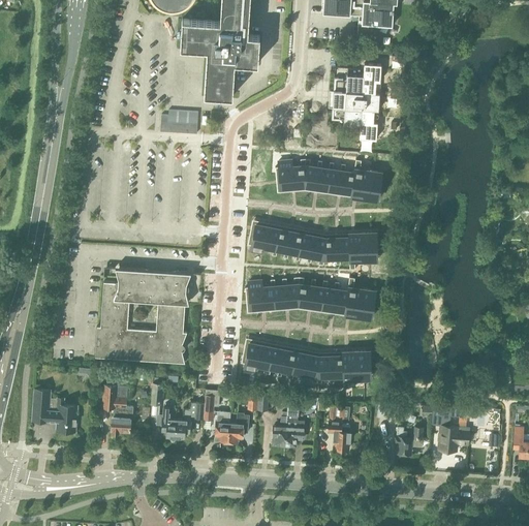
[(150,0),(151,2),(153,5),(155,7),(158,10),(161,11),(164,13),(168,14),(172,14),(177,14),(181,13),(184,11),(187,9),(189,7),(191,5),(192,2),(193,0),(221,0),(220,24),(182,22),(181,51),(207,52),(204,98),(231,99),(232,98),(235,65),(257,67),(259,39),(248,38),(250,0),(150,0)]
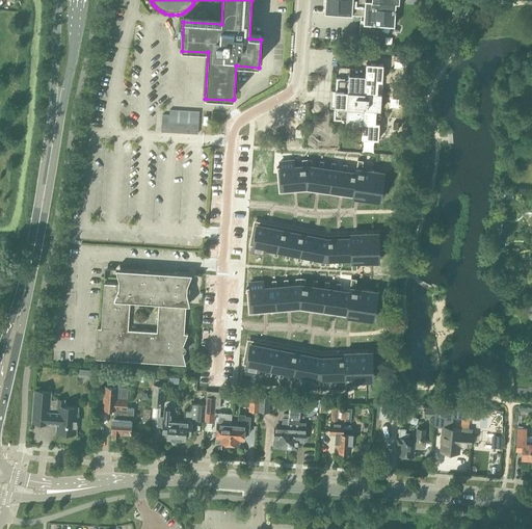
[(326,0),(325,16),(352,17),(353,0),(326,0)]
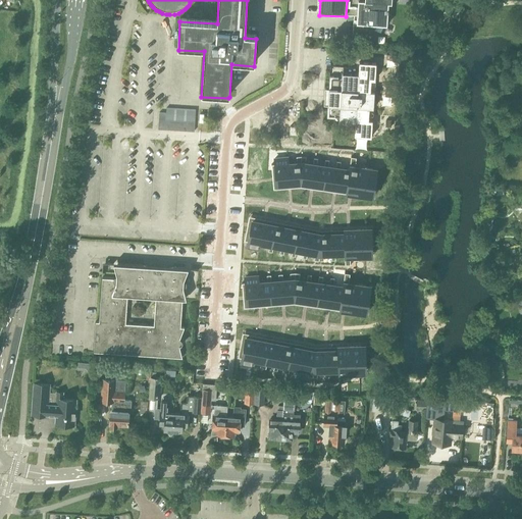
[(387,12),(388,6),(365,4),(365,0),(347,0),(346,16),(358,17),(357,26),(354,26),(353,43),(369,44),(370,34),(373,34),(374,27),(386,29),(387,15),(388,15),(388,12),(387,12)]
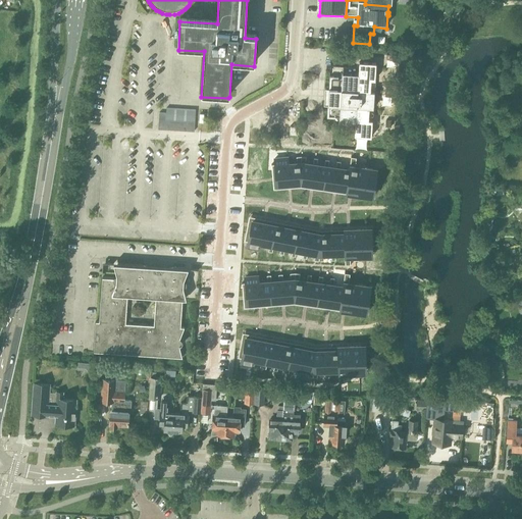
[(338,79),(329,79),(329,80),(328,93),(327,109),(327,121),(326,122),(335,123),(335,121),(340,122),(338,125),(355,126),(354,139),(371,141),(372,123),(368,123),(369,111),(373,111),(374,95),(370,95),(371,83),(375,84),(376,66),(359,65),(359,78),(343,76),(342,81),(338,81),(338,79)]
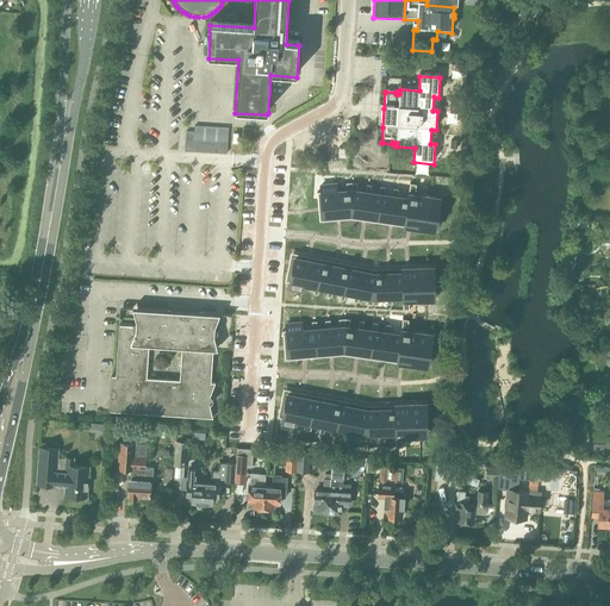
[(194,130),(194,136),(186,135),(185,154),(226,157),(229,132),(194,130)]
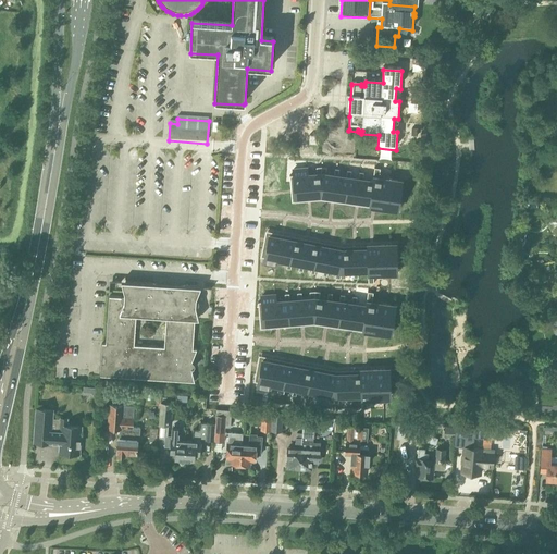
[(307,171),(294,172),(294,179),(295,186),(296,201),(309,200),(307,177),(307,171)]
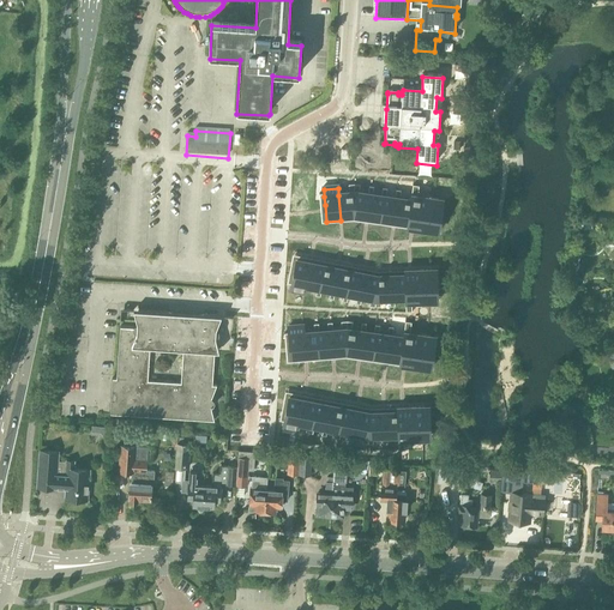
[(338,195),(341,221),(354,219),(355,194),(349,194),(338,195)]
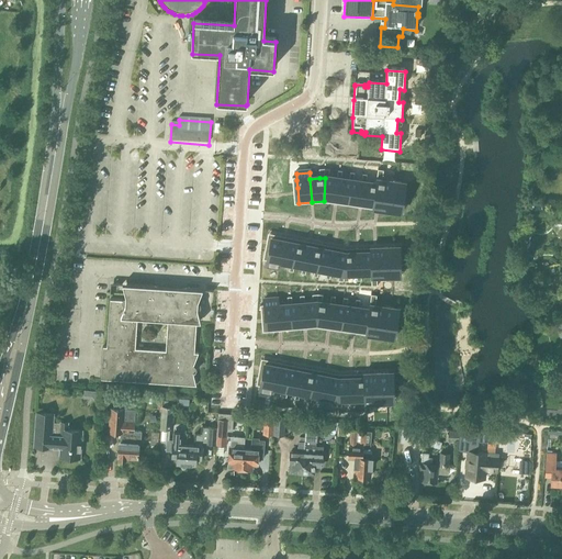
[(325,178),(324,201),(336,202),(339,180),(337,180),(329,179),(325,178)]
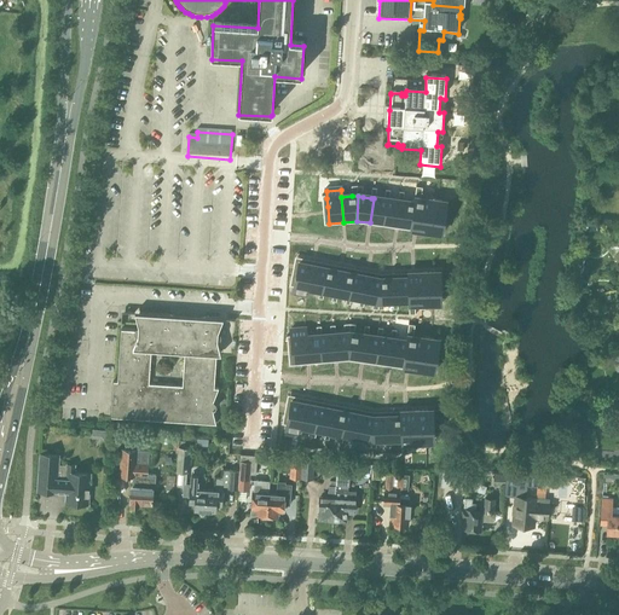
[(374,198),(370,222),(383,225),(387,201),(385,199),(376,198),(374,198)]
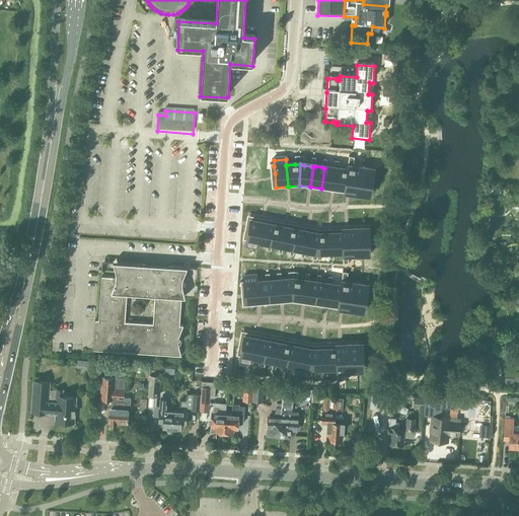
[(345,192),(344,195),(367,199),(371,199),(372,189),(368,189),(369,181),(373,181),(374,171),(371,171),(368,170),(353,168),(348,167),(348,171),(345,192)]
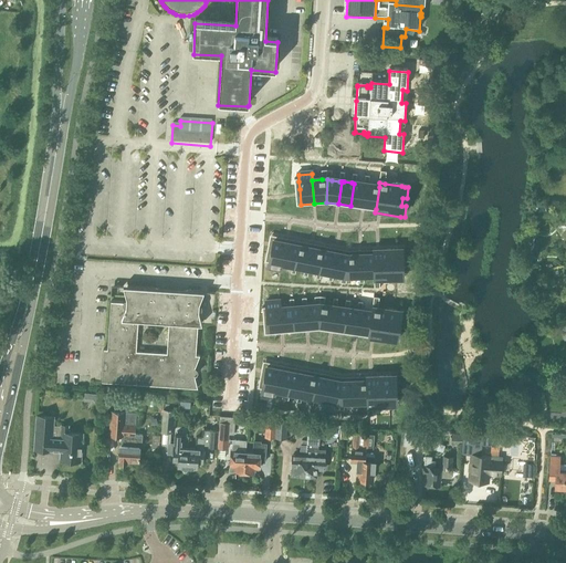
[(354,184),(350,206),(364,207),(367,185),(365,185),(356,184),(354,184)]
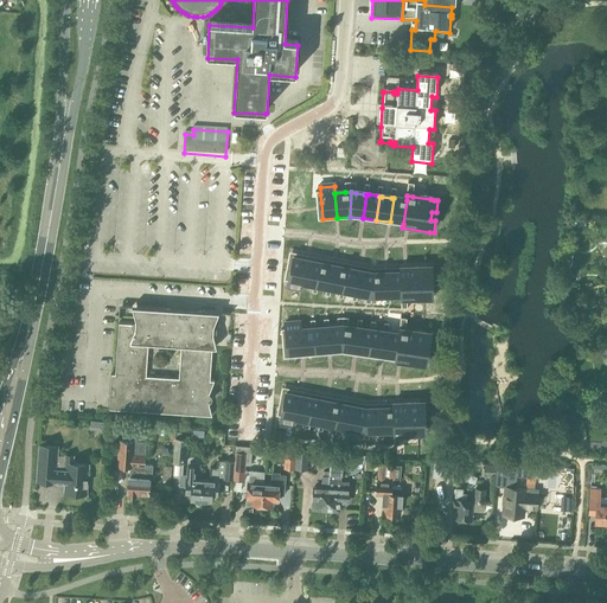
[(394,198),(390,222),(403,224),(407,200),(396,199),(394,198)]
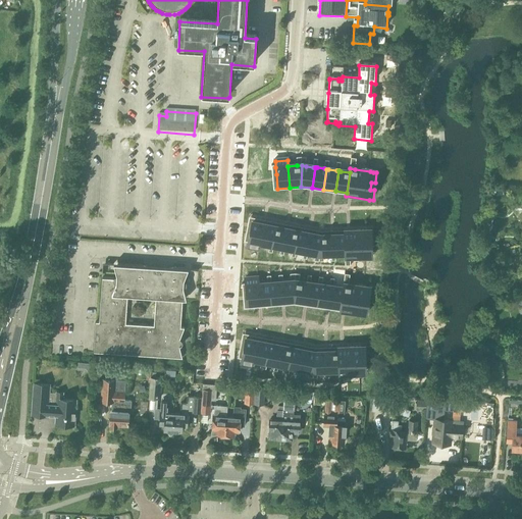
[(248,245),(247,250),(260,252),(261,247),(260,247),(264,225),(252,223),(250,237),(248,245)]
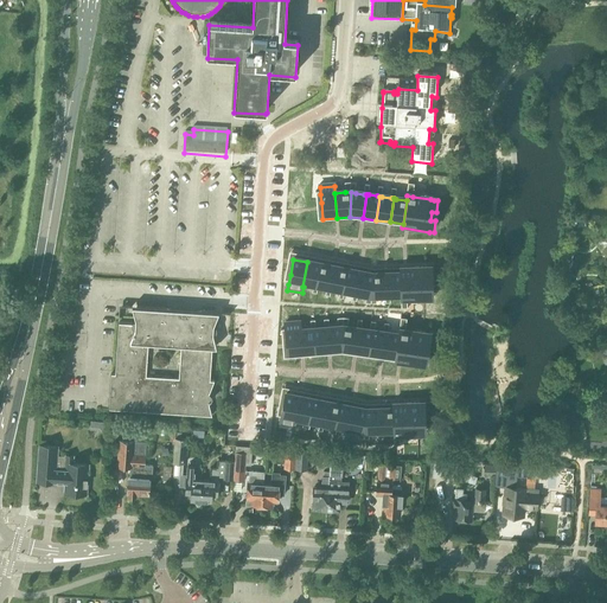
[(307,262),(302,287),(304,287),(313,288),(315,289),(320,265),(307,262)]
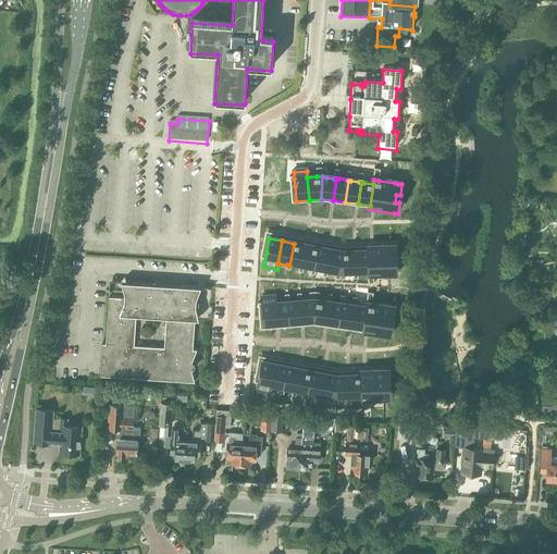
[(294,244),(289,266),(292,266),(299,267),(302,268),(306,246),(294,244)]
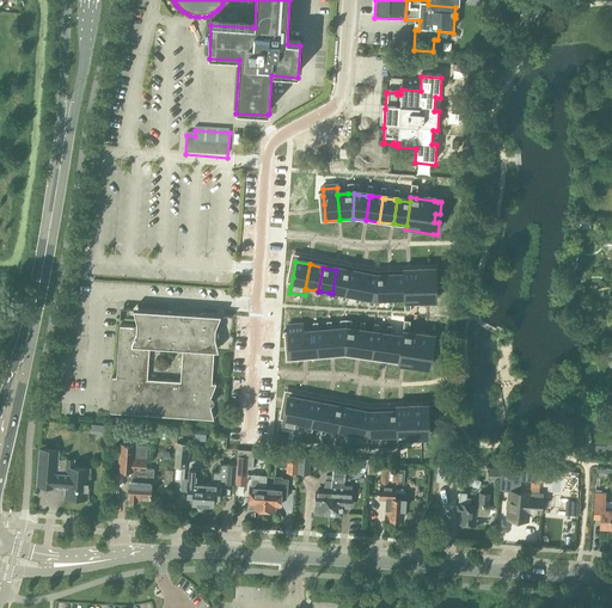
[(336,270),(332,294),(334,294),(343,296),(346,296),(350,272),(336,270)]
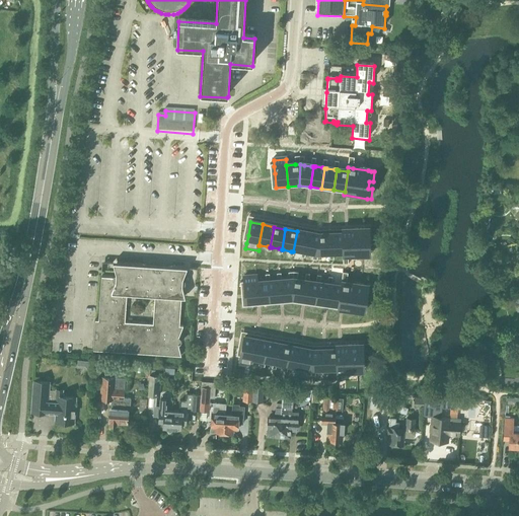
[(365,230),(342,231),(342,234),(343,234),(343,255),(343,259),(349,259),(363,259),(366,259),(370,258),(369,247),(366,247),(365,240),(369,240),(369,230),(365,230)]
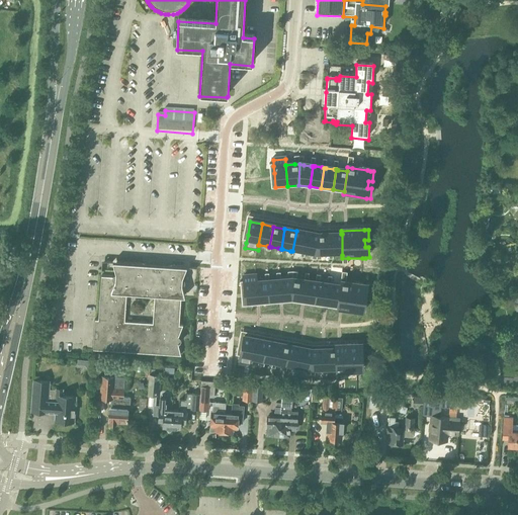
[(296,231),(292,251),(294,251),(301,253),(304,253),(308,233),(296,231)]
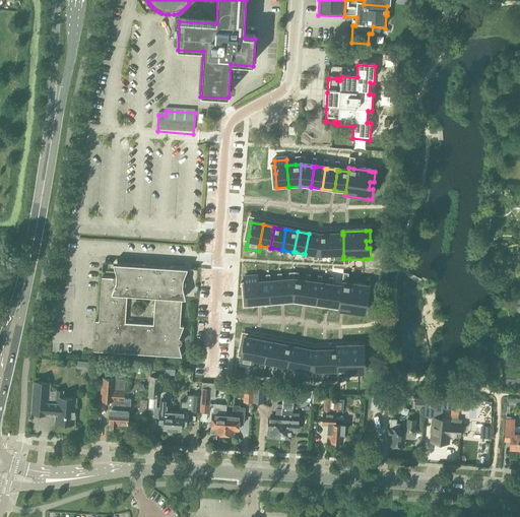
[(309,234),(305,254),(307,255),(314,256),(318,257),(320,236),(309,234)]
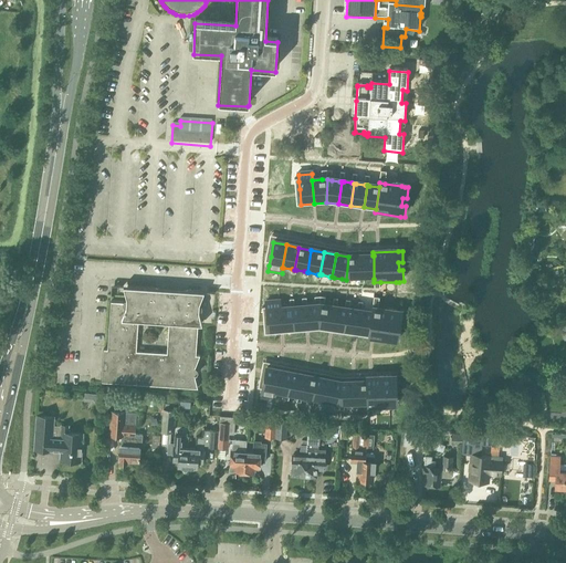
[(373,256),(360,257),(362,279),(364,279),(374,279),(374,256),(373,256)]
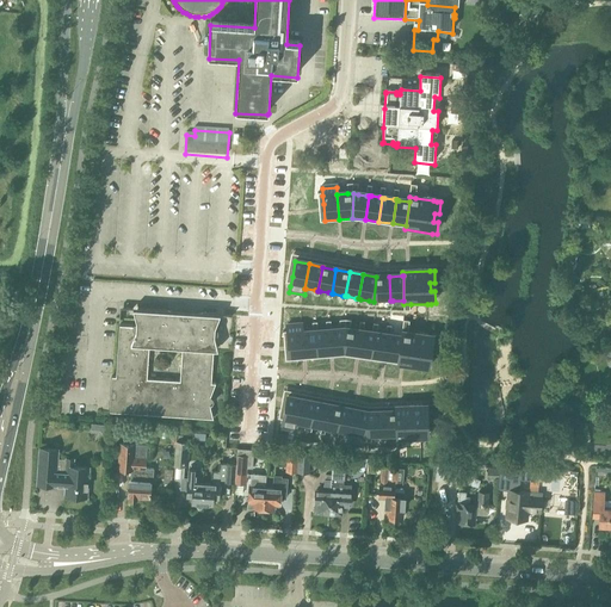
[(376,277),(374,302),(380,302),(388,301),(390,301),(389,277),(376,277)]
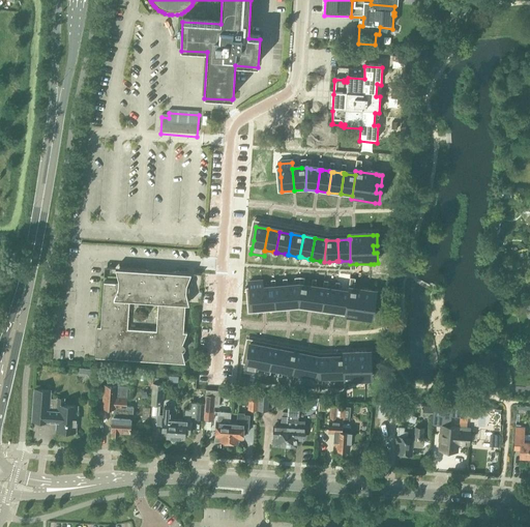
[(99,349),(95,360),(185,367),(182,355),(183,354),(184,354),(184,353),(185,353),(185,352),(185,351),(185,350),(185,349),(185,348),(184,348),(184,347),(183,347),(187,335),(183,335),(185,306),(186,295),(187,295),(188,294),(189,294),(189,293),(189,292),(189,291),(189,290),(189,289),(189,288),(188,288),(187,288),(187,287),(187,275),(176,274),(165,277),(165,276),(164,276),(164,275),(163,275),(163,274),(162,274),(160,274),(159,274),(158,274),(158,275),(157,275),(157,276),(156,276),(156,277),(146,272),(119,271),(119,283),(116,283),(116,286),(104,285),(100,329),(97,329),(100,341),(99,341),(99,342),(98,342),(97,343),(97,344),(96,345),(96,346),(97,346),(97,347),(97,348),(98,348),(98,349),(99,349)]
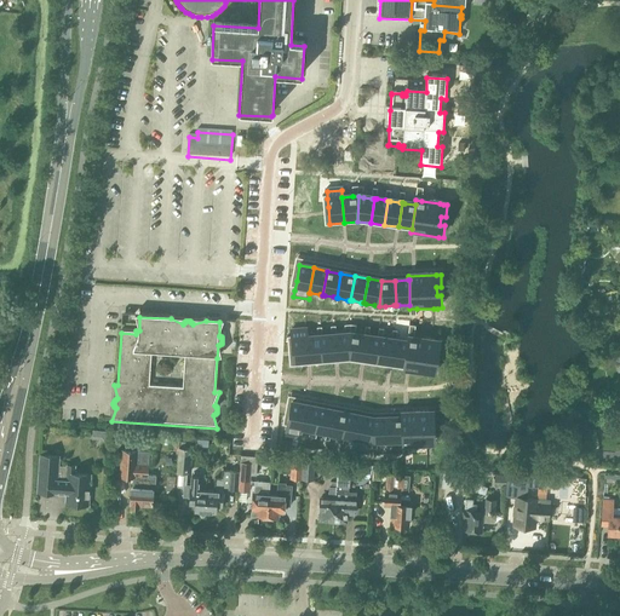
[(306,332),(292,333),(292,339),(293,349),(294,364),(309,363),(306,338),(306,332)]
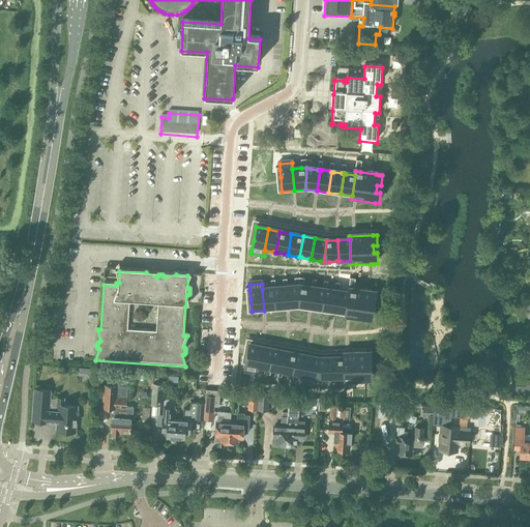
[(288,287),(286,288),(287,309),(299,308),(299,287),(295,287),(288,287)]
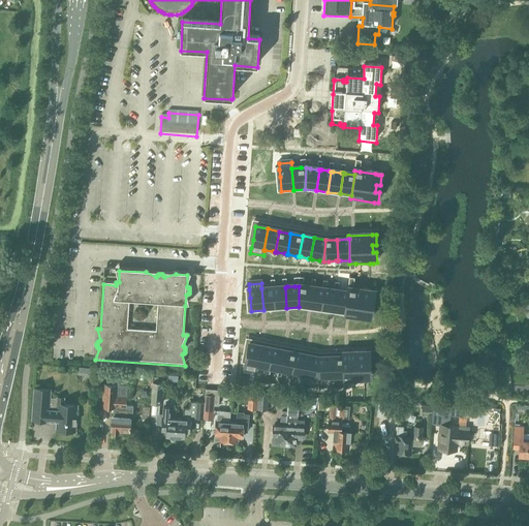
[(299,286),(299,307),(310,309),(313,287),(311,287),(303,286),(299,286)]
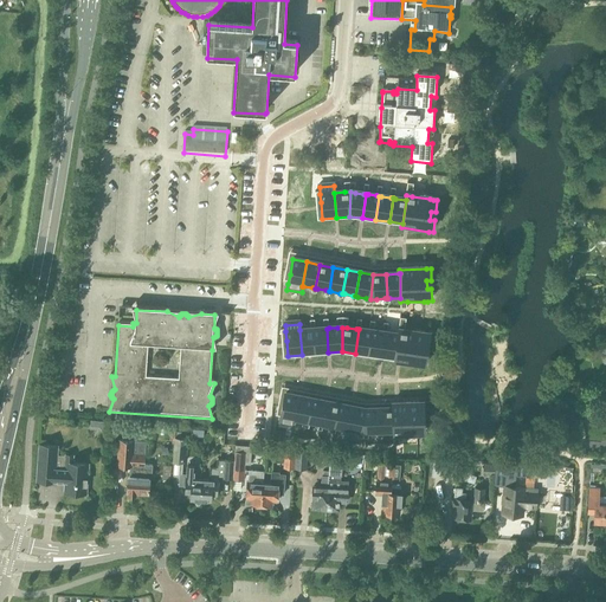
[(315,329),(313,330),(315,354),(328,353),(327,329),(324,329),(315,329)]
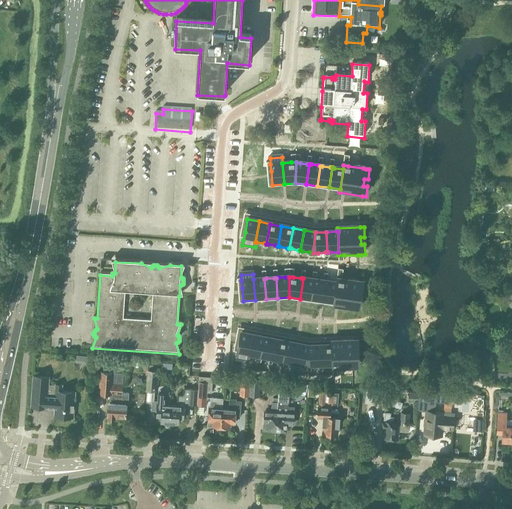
[(303,278),(300,299),(311,300),(314,280),(312,280),(305,279),(303,278)]
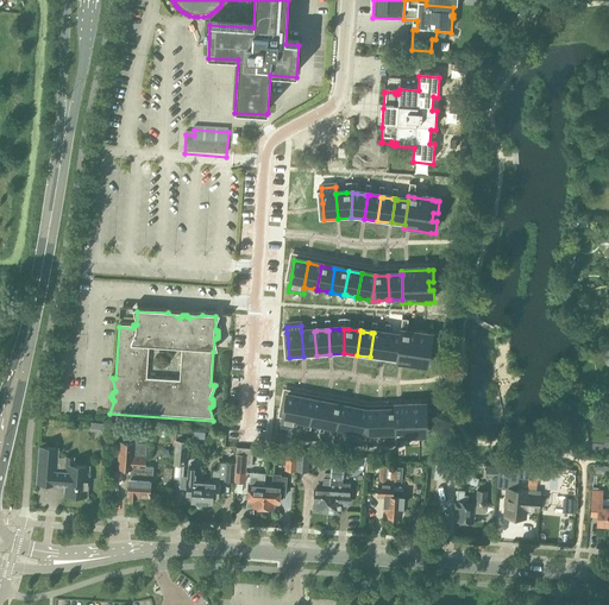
[(301,332),(303,357),(316,355),(314,332),(312,332),(301,332)]
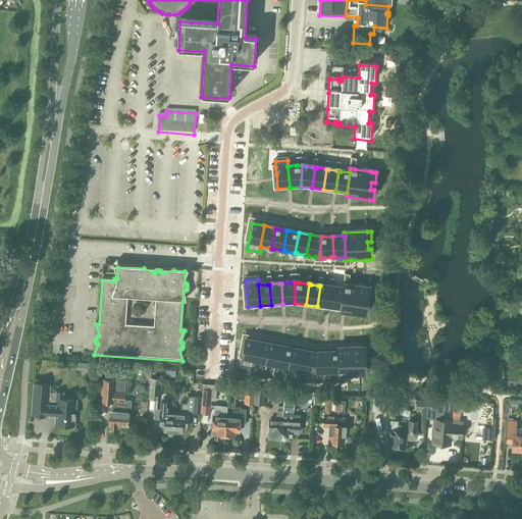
[(320,286),(317,306),(328,308),(331,288),(329,287),(322,286),(320,286)]
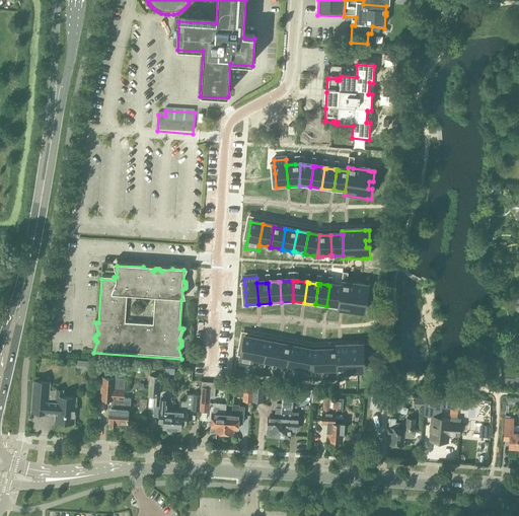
[(338,307),(338,311),(361,314),(364,315),(366,305),(362,304),(363,297),(367,298),(368,288),(364,287),(361,287),(347,285),(342,284),(341,287),(342,287),(339,307),(338,307)]
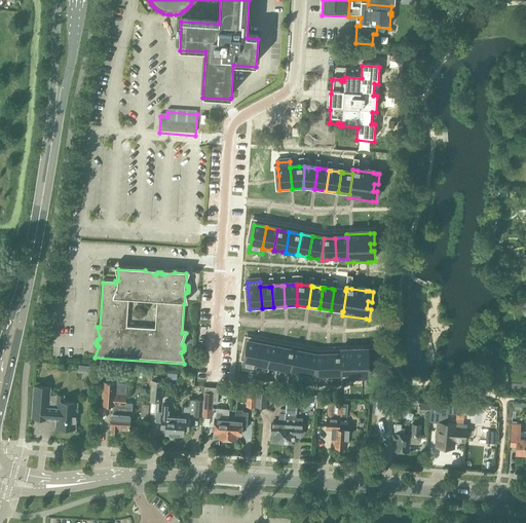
[(334,290),(331,310),(342,311),(343,311),(346,291),(345,291),(336,290),(334,290)]
